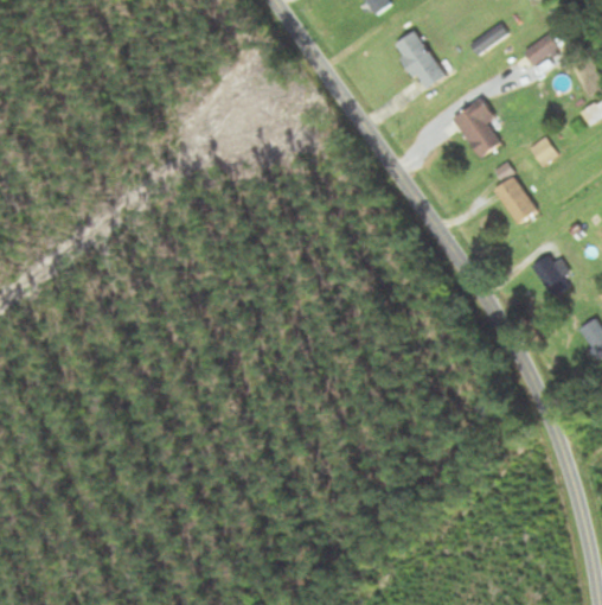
[(363,0),(373,14),(389,4),(386,0),(363,0)]
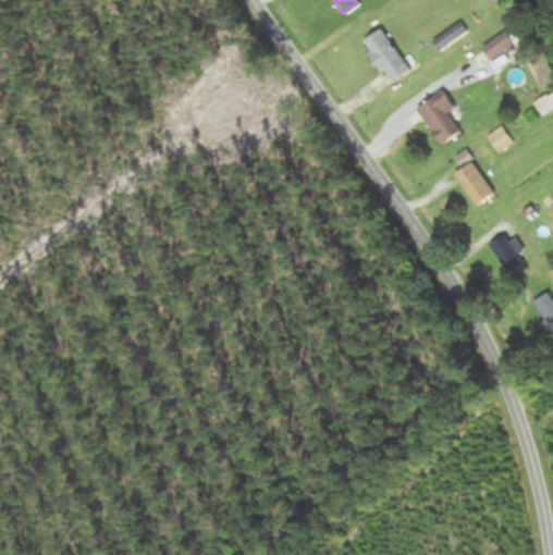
[(431,41),(439,50),(464,31),(457,22),(431,41)]
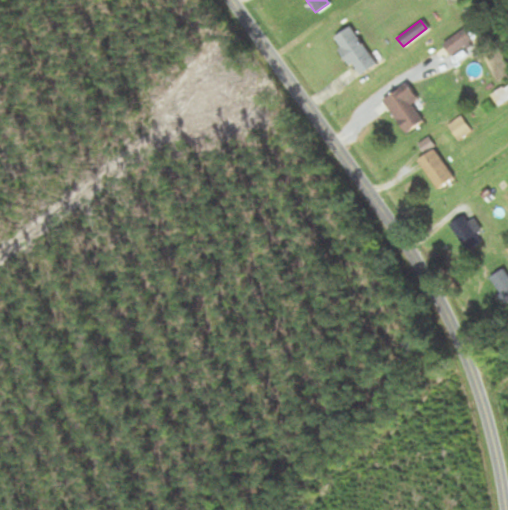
[(332,37),(356,76),(374,65),(349,26),(332,37)]
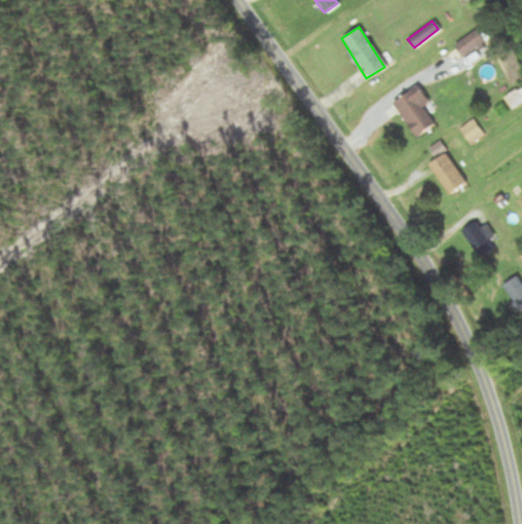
[(462,57),(482,42),(474,30),(453,45),(462,57)]
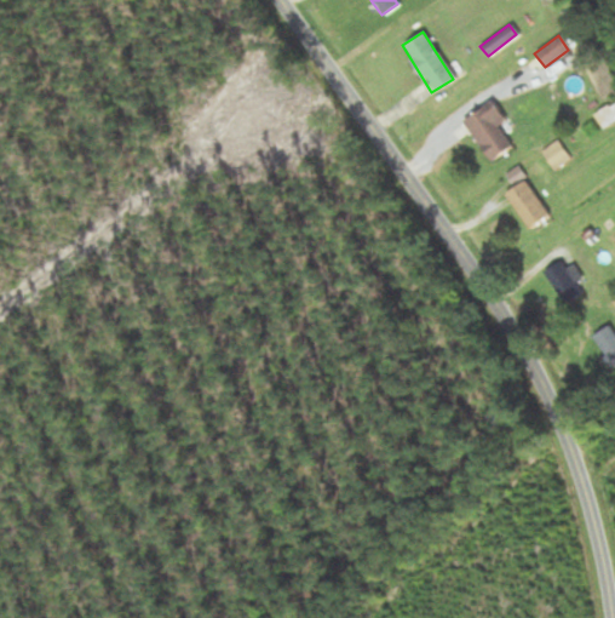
[(511,146),(495,125),(504,119),(489,101),(460,121),(490,161),(511,146)]
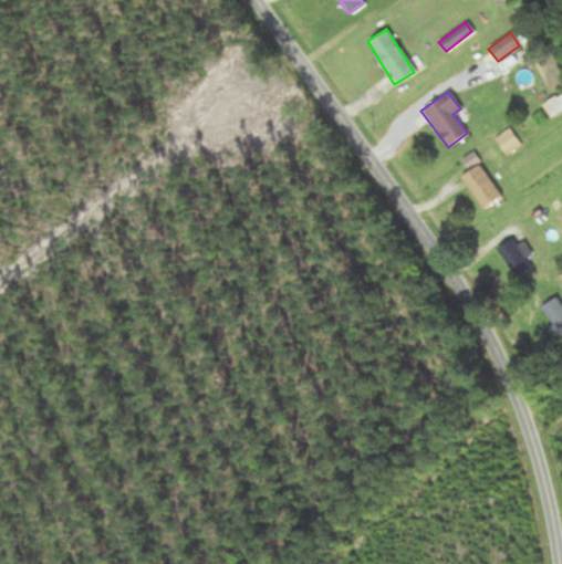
[(541,103),(548,116),(561,108),(561,93),(541,103)]
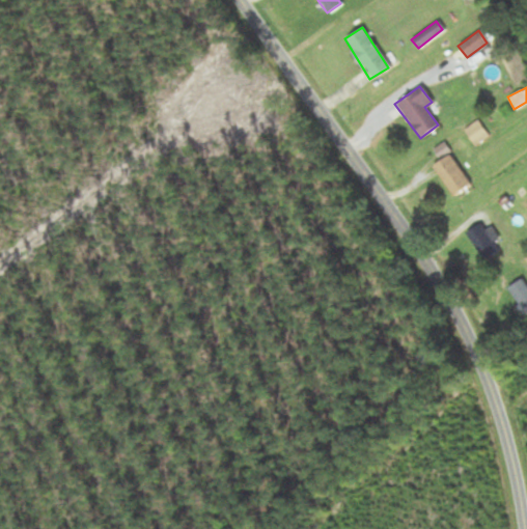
[(463,130),(474,144),(487,135),(476,119),(463,130)]
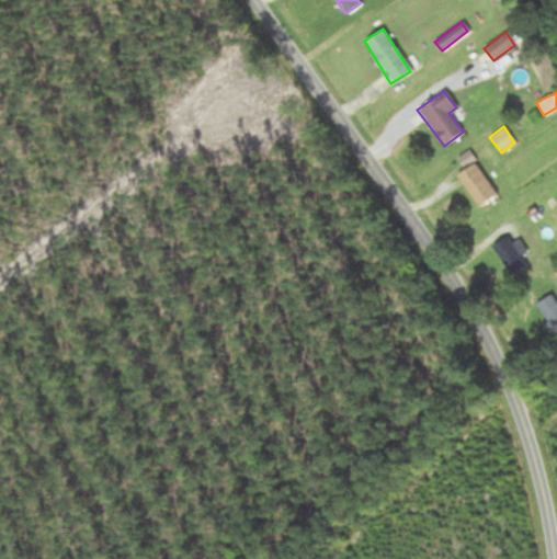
[(497,193),(475,162),(456,175),(478,206),(497,193)]
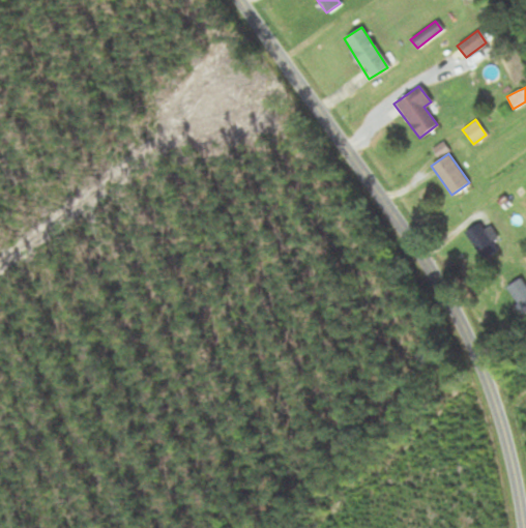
[(465,230),(480,258),(499,247),(485,220),(465,230)]
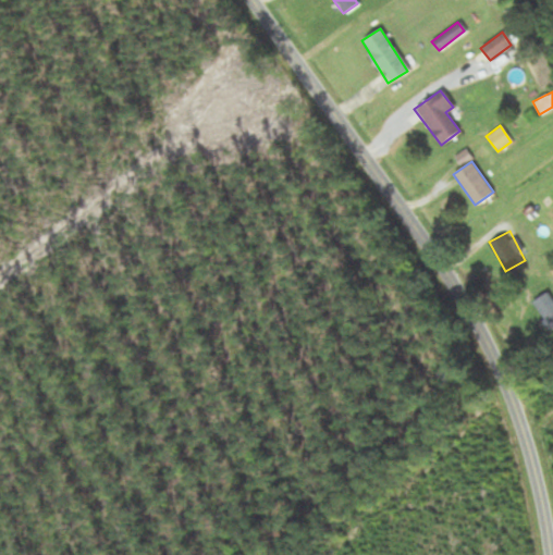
[(552,328),(552,299),(548,291),(530,303),(549,331),(552,328)]
